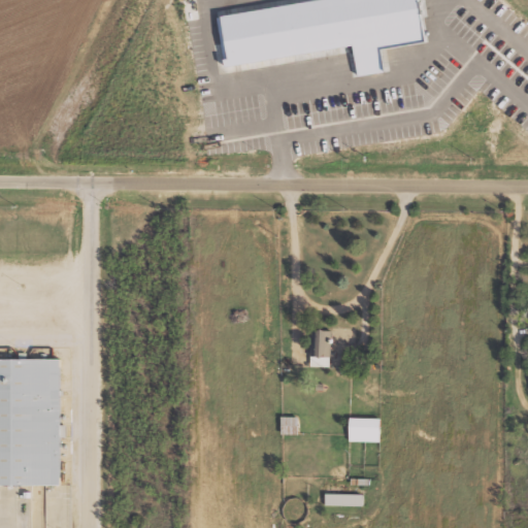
[(307,0),(229,12),(237,65),(360,45),(365,76),(394,72),(389,43),(433,36),(427,0),(307,0)]
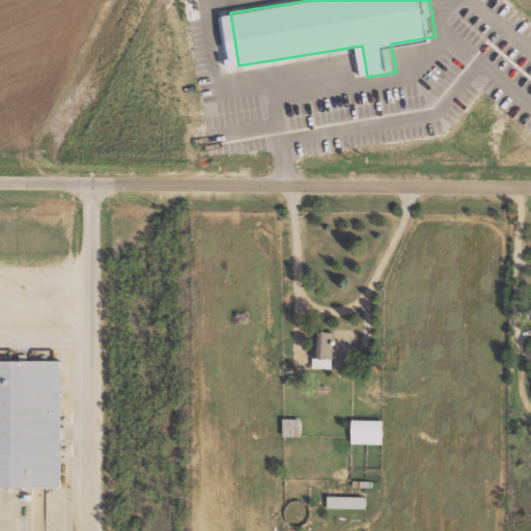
[(333,368),(334,331),(313,331),(313,368),(333,368)]
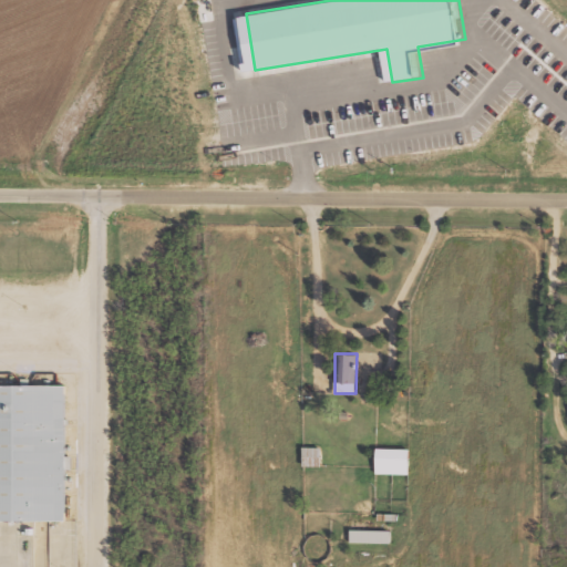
[(0,383),(0,522),(65,522),(66,383),(0,383)]
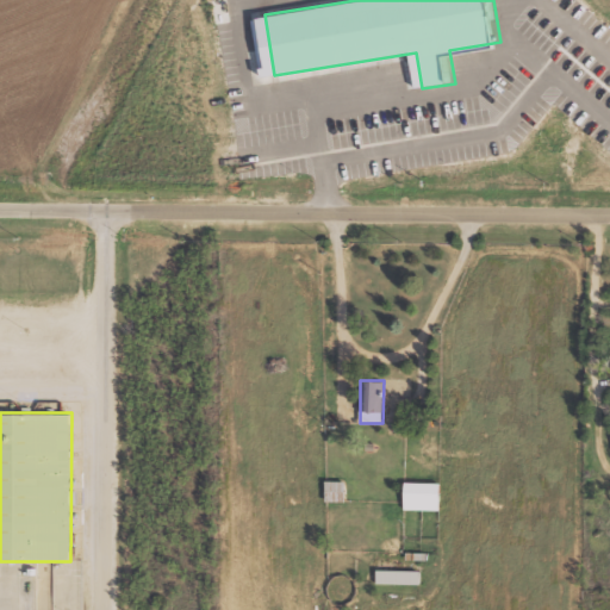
[(405,481),(440,483),(440,510),(404,509),(405,481)]
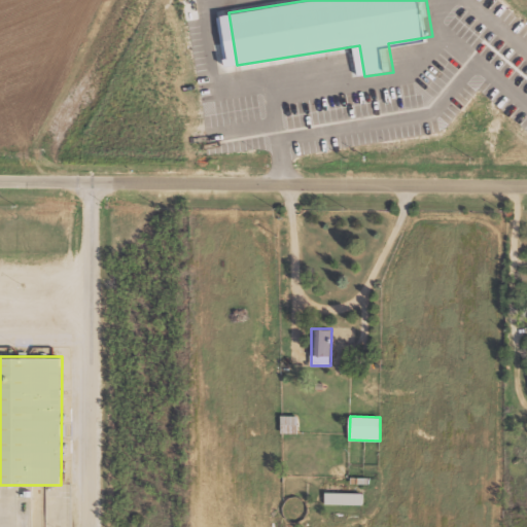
[(326,491),(363,492),(363,505),(326,504),(326,491)]
